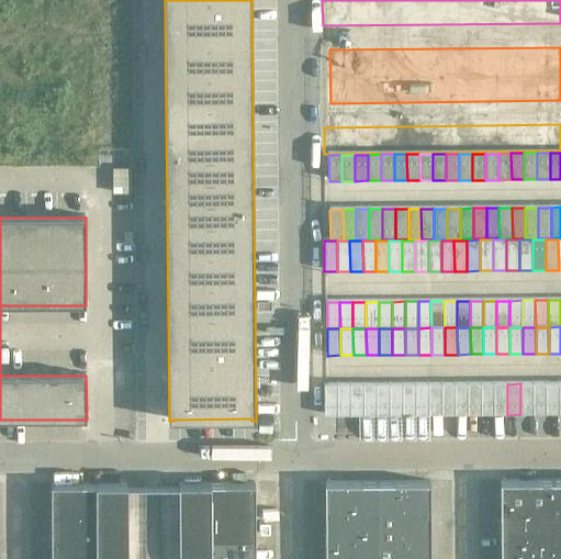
[(534,414),(534,383),(520,383),(520,414),(534,414)]
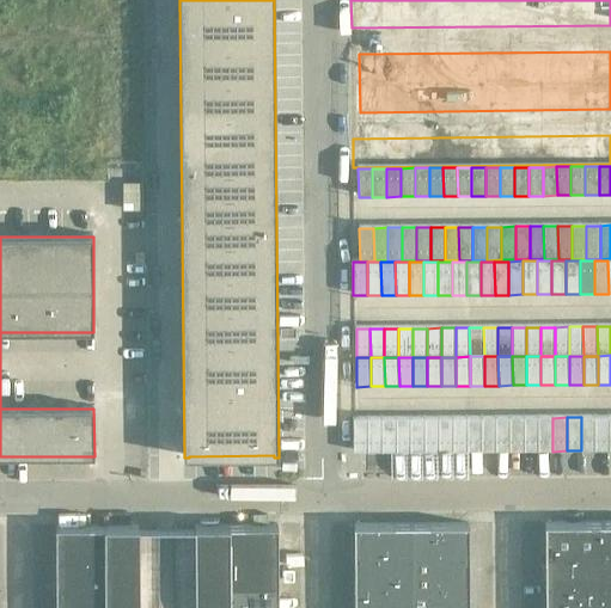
[(596,450),(596,417),(581,417),(581,450),(596,450)]
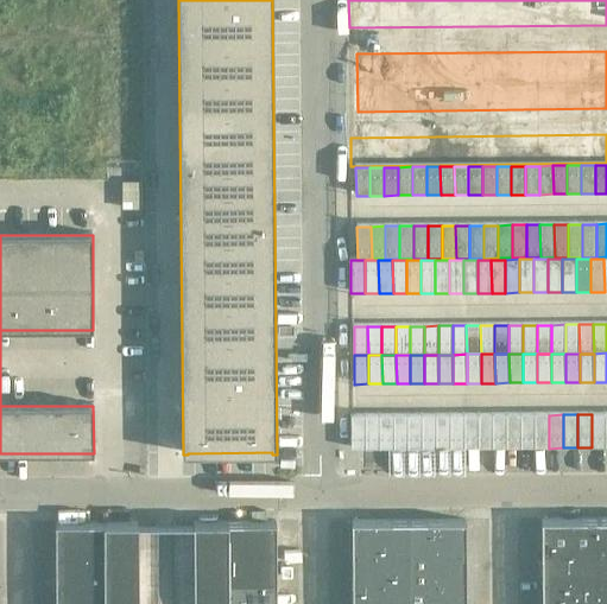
[(606,447),(605,414),(592,414),(592,447),(606,447)]
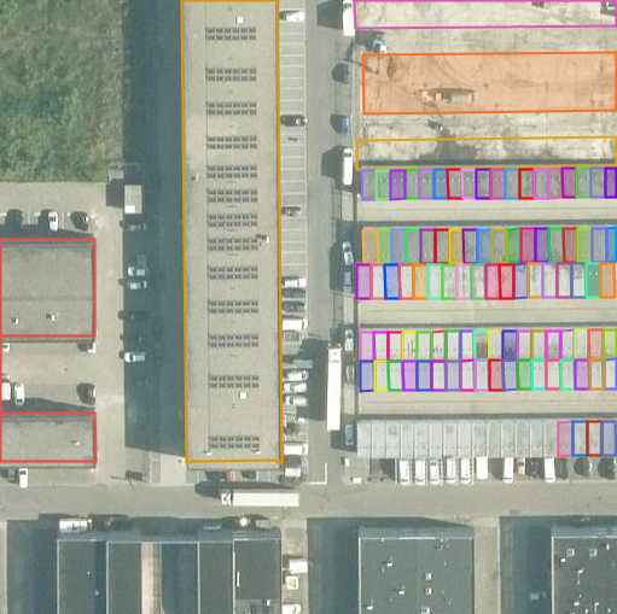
[(414,456),(414,422),(400,424),(400,457),(414,456)]
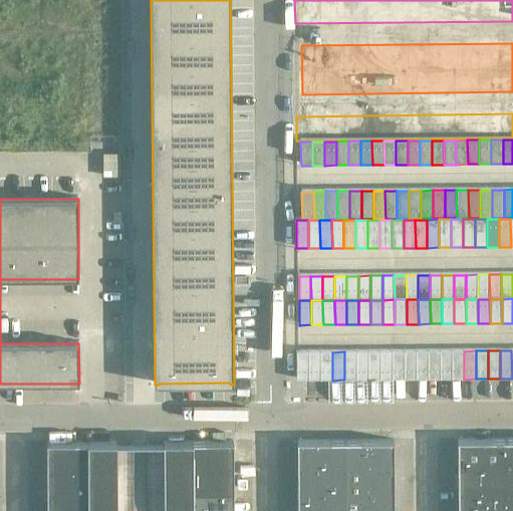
[(356,379),(356,351),(344,351),(344,379),(356,379)]
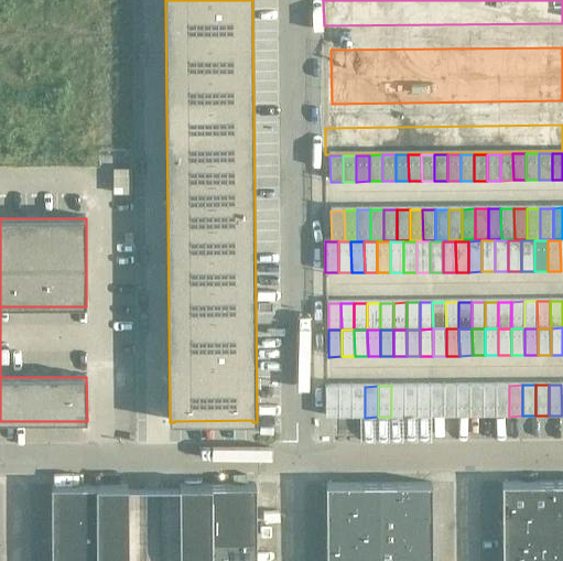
[(404,417),(404,386),(391,386),(391,417),(404,417)]
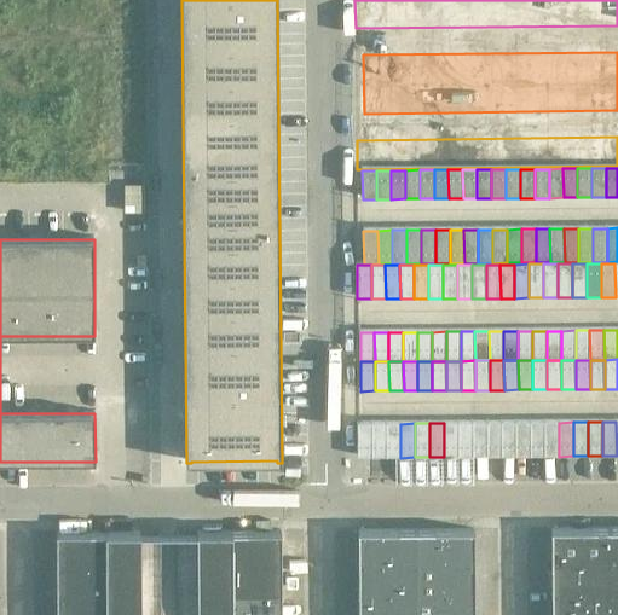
[(458,457),(458,423),(444,423),(444,457),(458,457)]
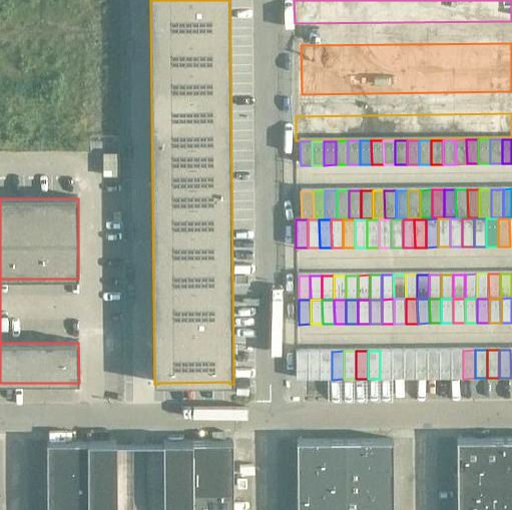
[(392,379),(392,351),(380,351),(380,379),(392,379)]
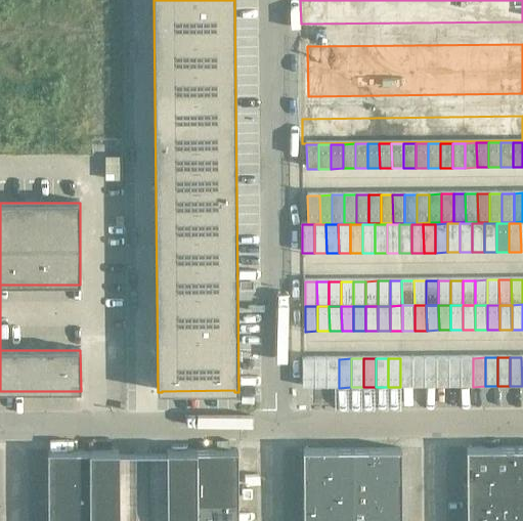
[(412,387),(412,358),(400,358),(400,387),(412,387)]
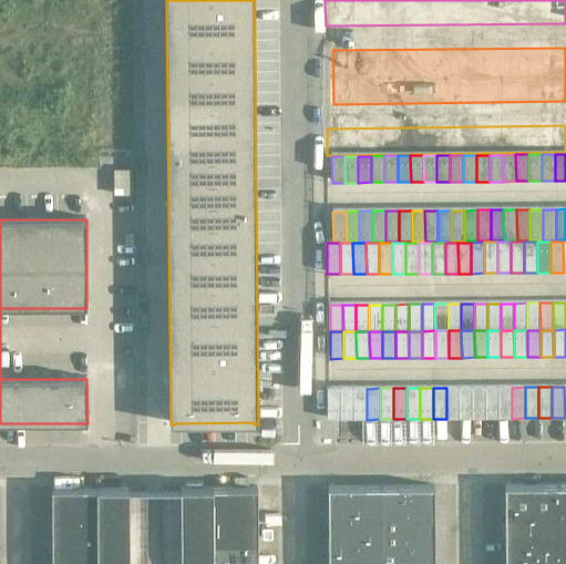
[(460,419),(459,388),(446,388),(446,419),(460,419)]
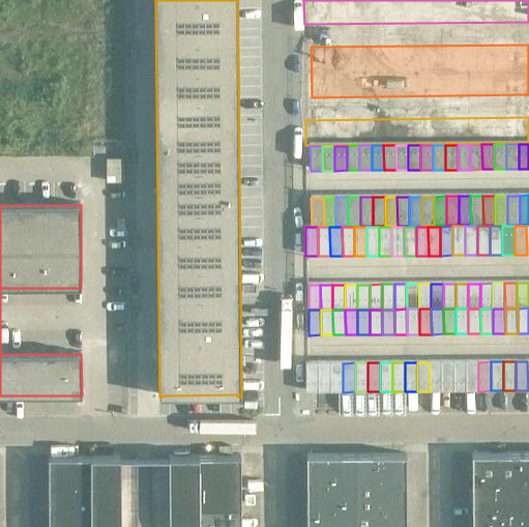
[(441,391),(441,362),(429,362),(430,391),(441,391)]
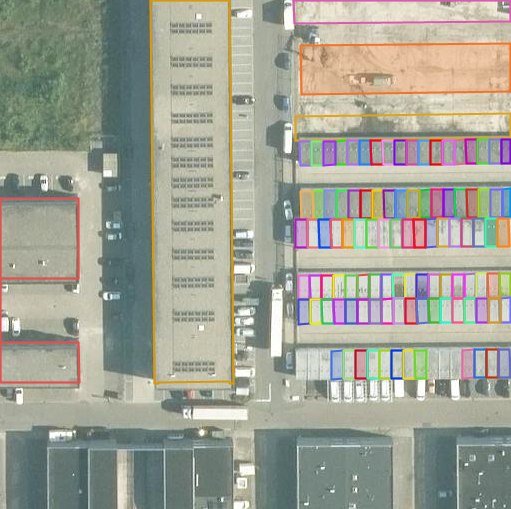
[(438,378),(438,350),(426,350),(426,378),(438,378)]
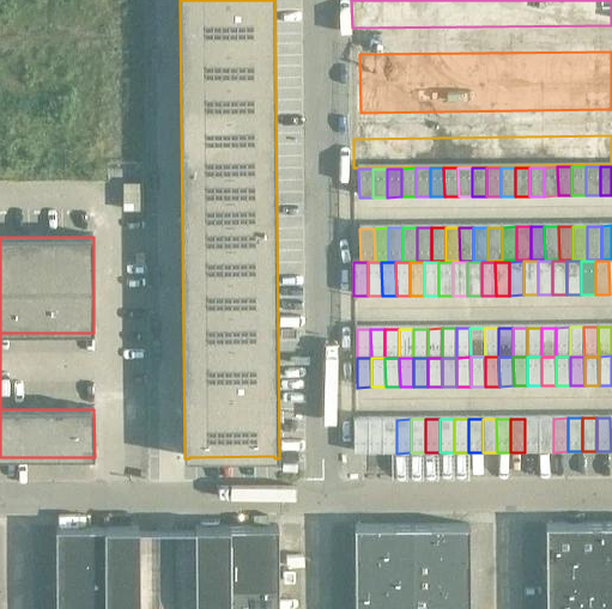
[(539,452),(539,419),(525,419),(525,452),(539,452)]
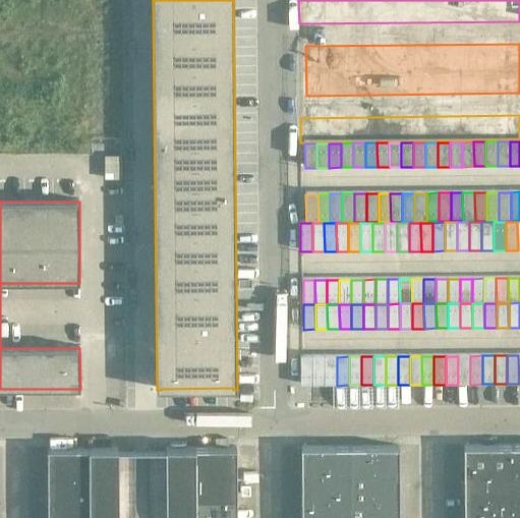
[(470,385),(470,356),(458,356),(458,385),(470,385)]
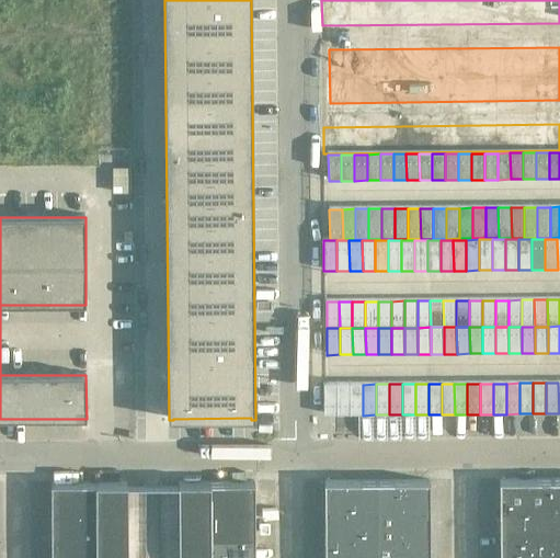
[(324,385),(324,416),(338,416),(338,385),(326,385),(324,385)]
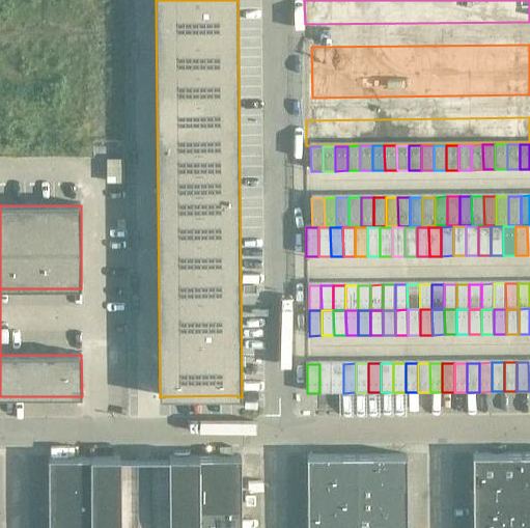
[(332,393),(331,364),(319,364),(319,393),(332,393)]
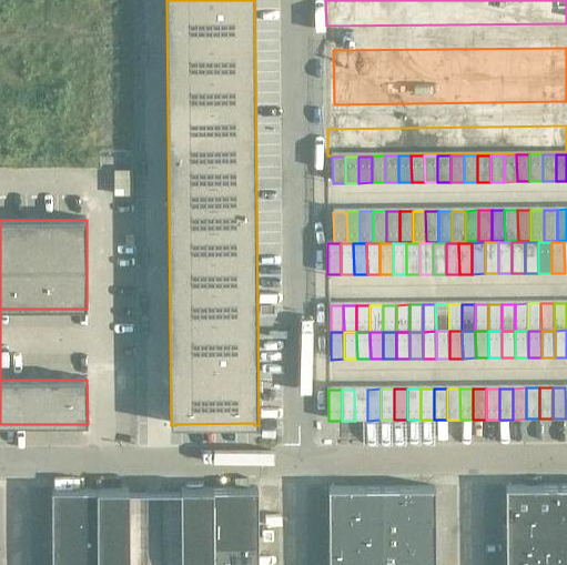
[(367,421),(367,390),(354,390),(355,421),(367,421)]
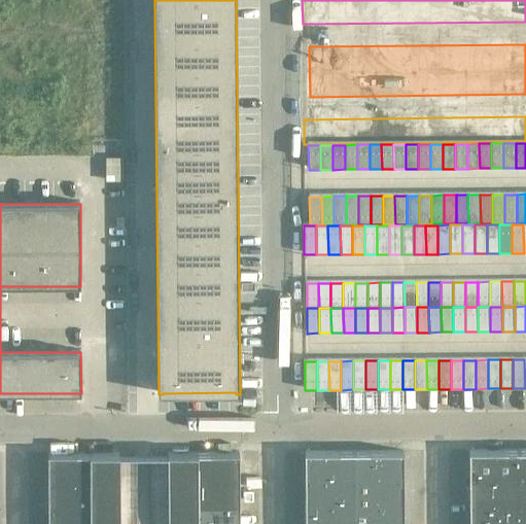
[(520,454),(470,454),(471,478),(521,477),(520,454)]
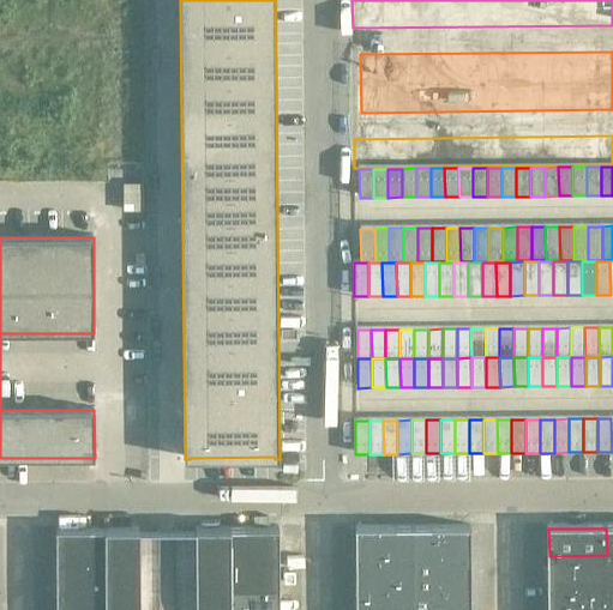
[(416,530),(358,530),(358,559),(416,559),(416,530)]
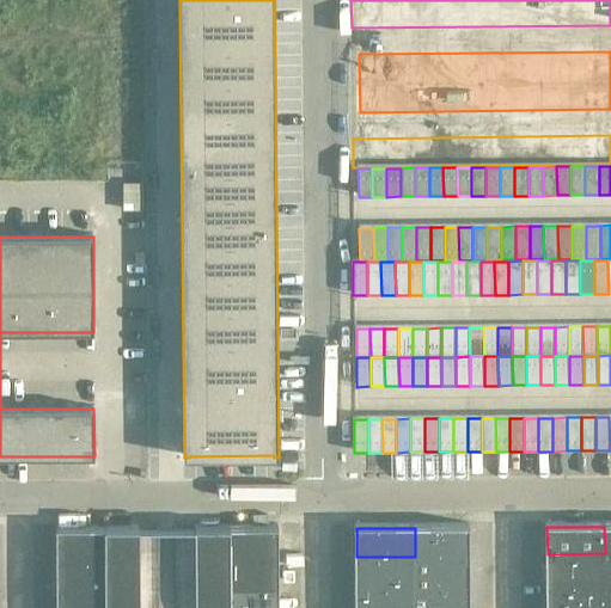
[(471,528),(415,528),(415,557),(471,556),(471,528)]
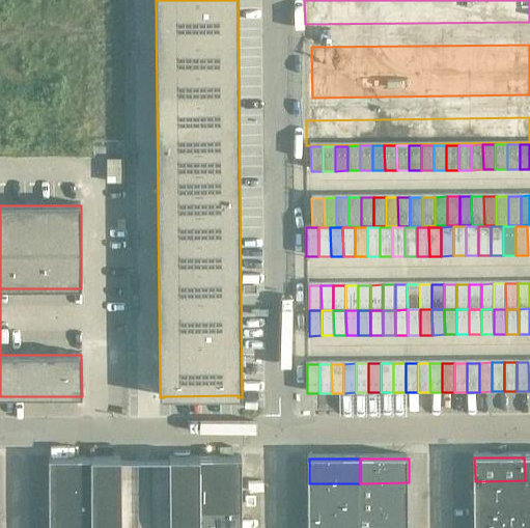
[(201,460),(92,461),(92,485),(92,512),(92,527),(200,527),(201,512),(201,487),(201,460)]
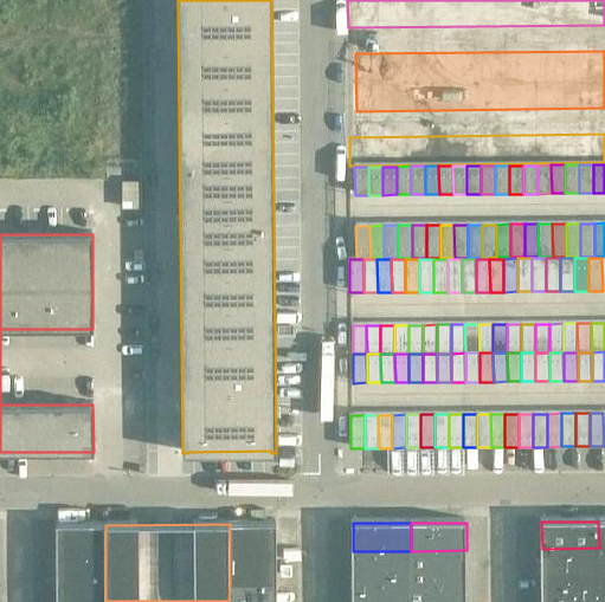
[(230,524),(230,555),(277,555),(277,524),(230,524)]
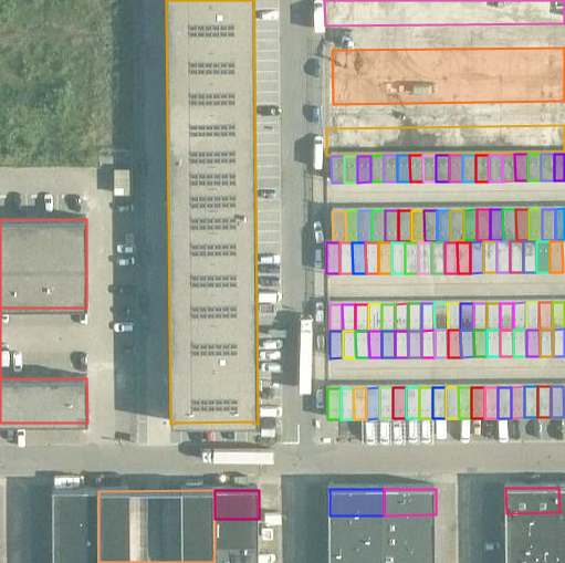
[(98,491),(53,491),(54,518),(98,518),(98,491)]
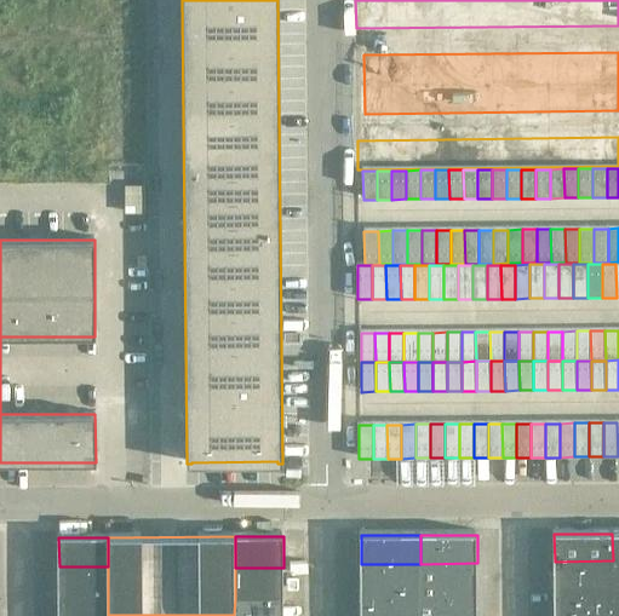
[(613,560),(555,562),(555,592),(613,591),(613,560)]
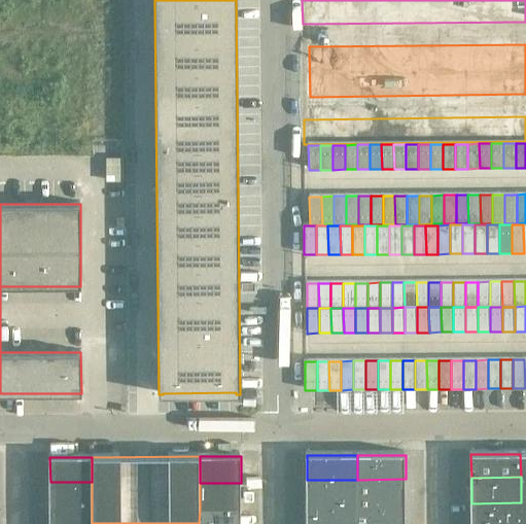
[(406,479),(357,480),(357,505),(406,504),(406,479)]
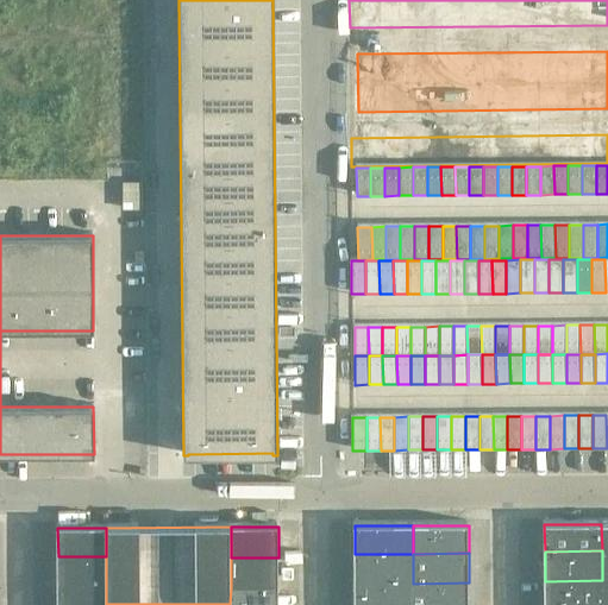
[(413,554),(355,554),(355,584),(413,584),(413,554)]
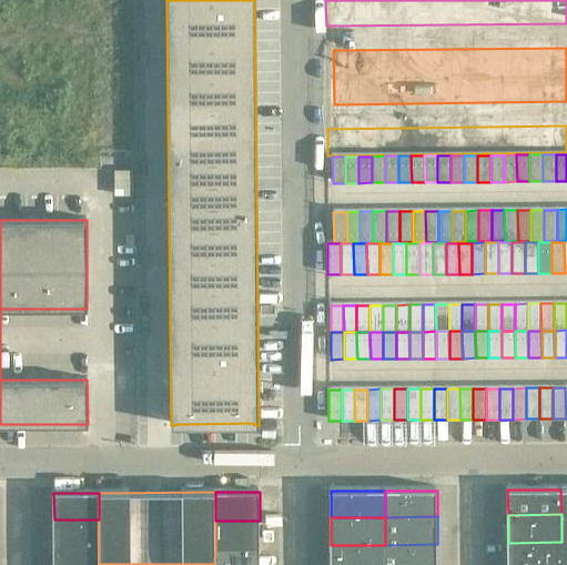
[(99,520),(54,520),(54,548),(99,548),(99,520)]
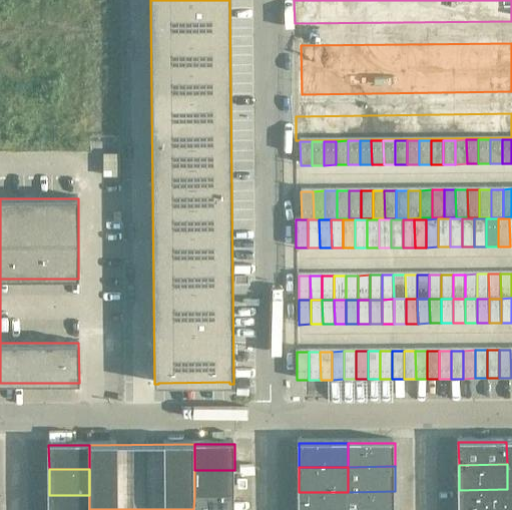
[(194,470),(194,495),(235,495),(234,470),(194,470)]
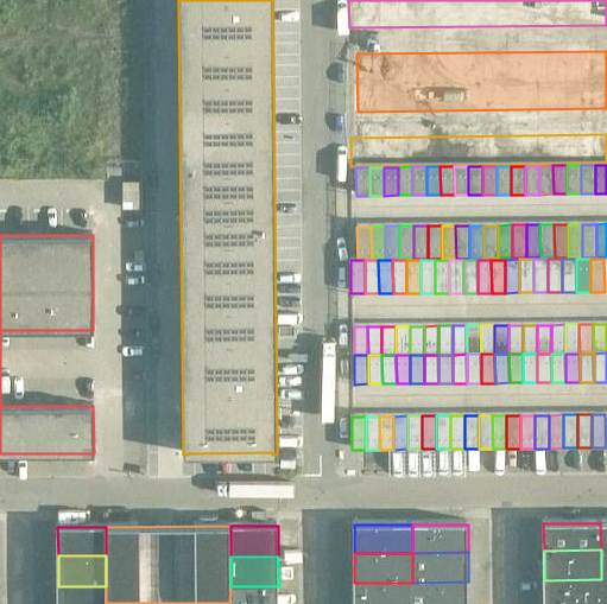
[(601,603),(601,579),(544,580),(544,603),(601,603)]
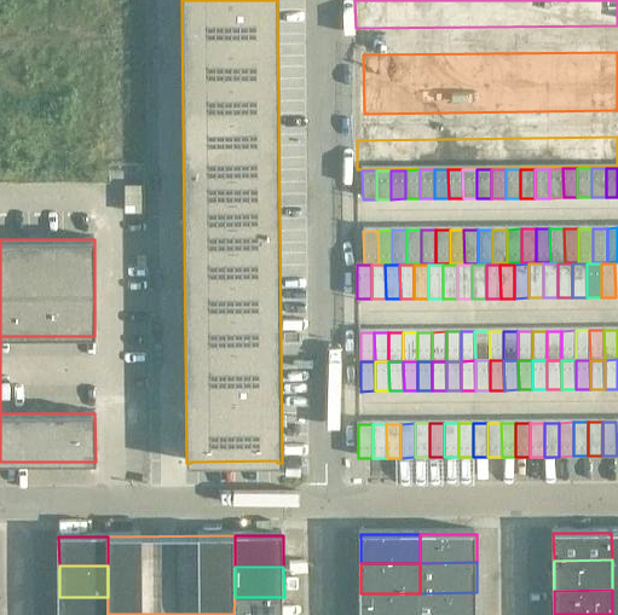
[(477,614),(477,592),(420,593),(361,593),(361,614),(477,614)]
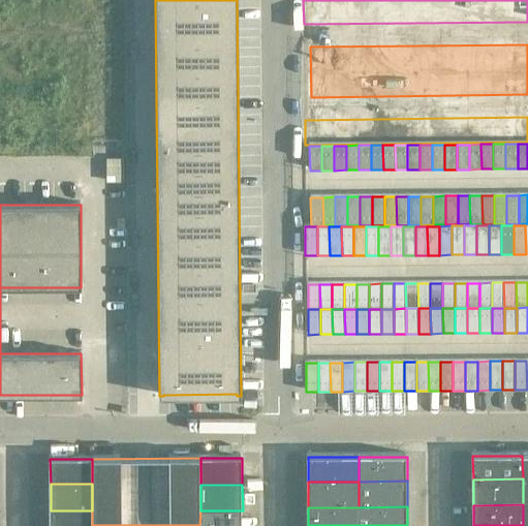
[(92,525),(92,511),(51,511),(50,525),(92,525)]
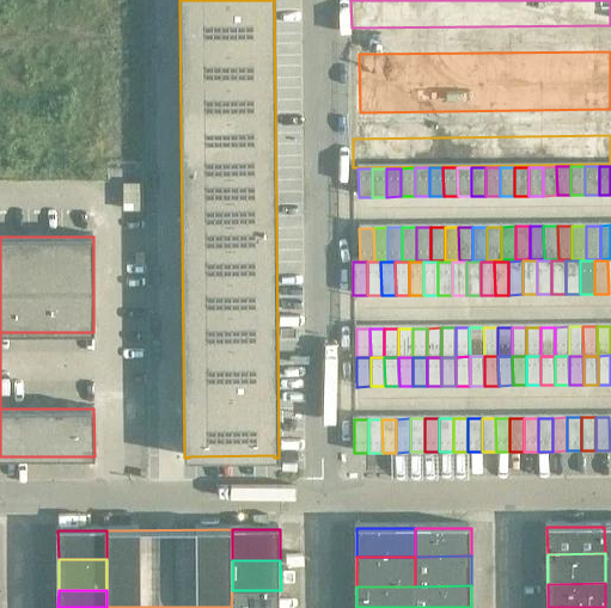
[(232,590),(231,607),(280,607),(281,590),(232,590)]
